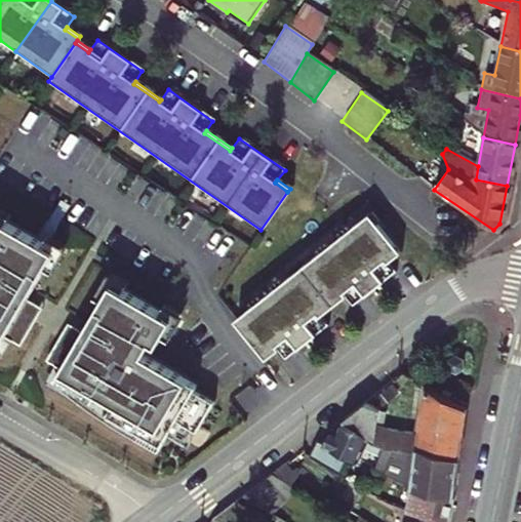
[(368,213),(232,320),(261,357),(274,347),(276,350),(283,359),(326,325),(319,316),(317,313),(342,293),(344,296),(351,306),(394,272),(387,263),(385,259),(397,249),(368,213)]
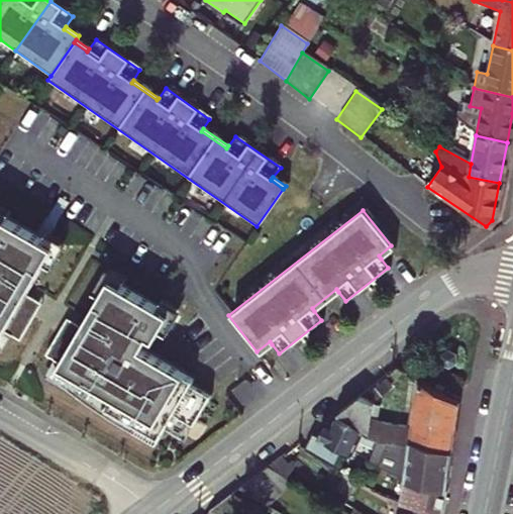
[(26,295),(55,246),(0,213),(0,338),(4,331),(19,340),(32,318),(27,315),(36,300),(26,295)]
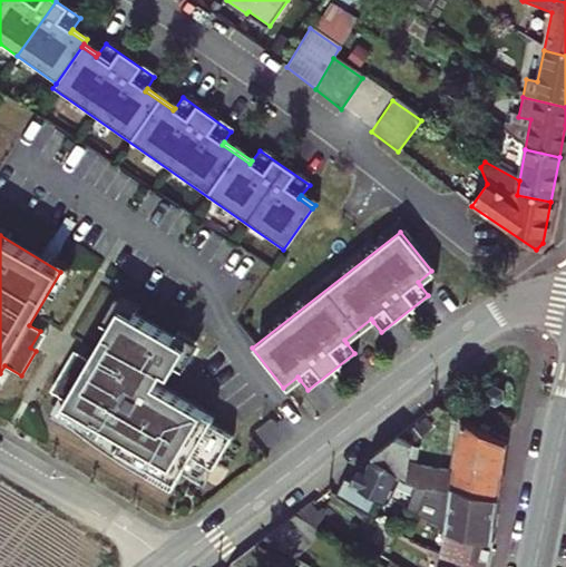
[(431,271),(418,282),(420,285),(433,274),(431,271)]
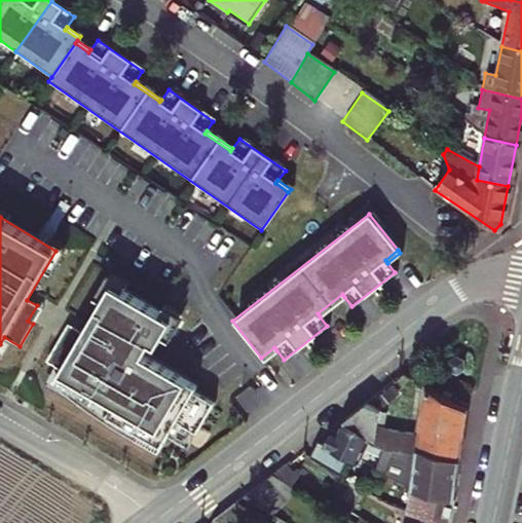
[(156,345),(172,319),(111,284),(82,333),(72,327),(63,341),(58,338),(44,361),(60,370),(53,381),(161,444),(165,438),(185,449),(213,402),(192,390),(196,385),(143,355),(150,342),(156,345)]
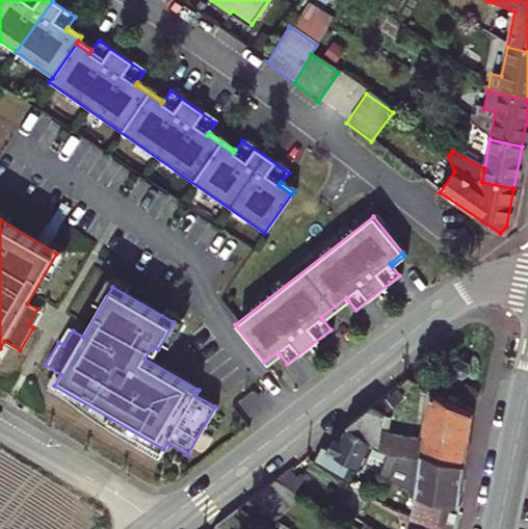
[(321,317),(323,320),(348,300),(346,297),(321,317)]
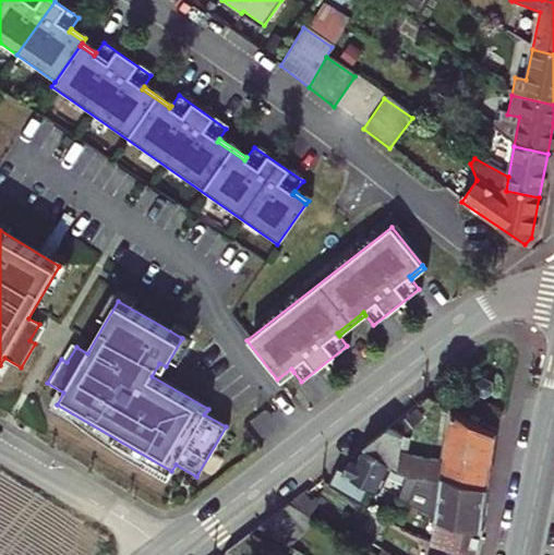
[(29,340),(35,344),(45,328),(39,324),(29,340)]
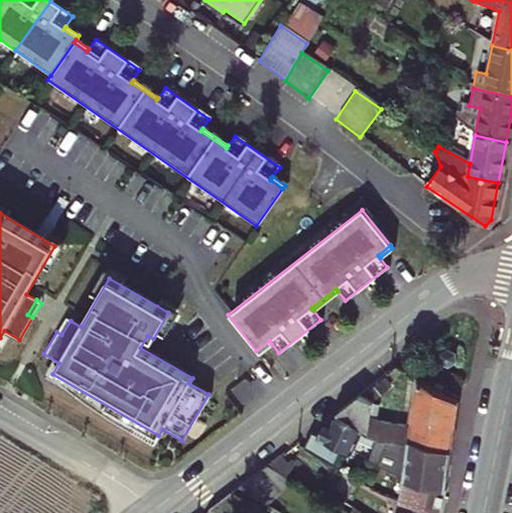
[(66,317),(56,332),(61,335),(71,321),(66,317)]
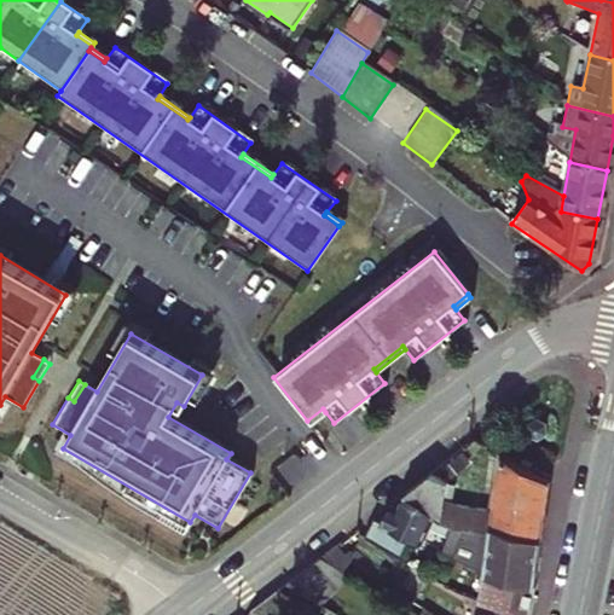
[(323,408),(307,421),(310,424),(325,412),(323,408)]
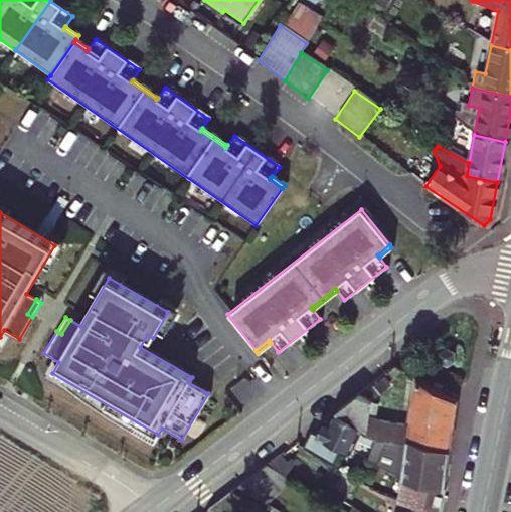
[(440,363),(449,368),(457,363),(457,353),(448,349),(440,354),(440,363)]
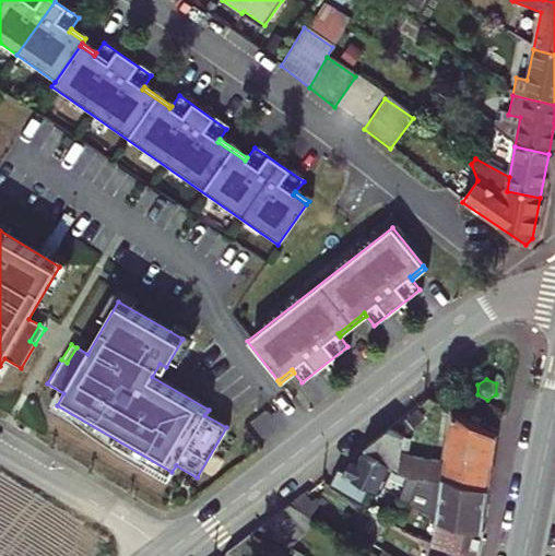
[(399,474),(406,476),(421,478),(443,484),(445,478),(488,491),(497,436),(455,413),(447,462),(417,458),(402,453),(405,438),(390,428),(366,448),(399,474)]
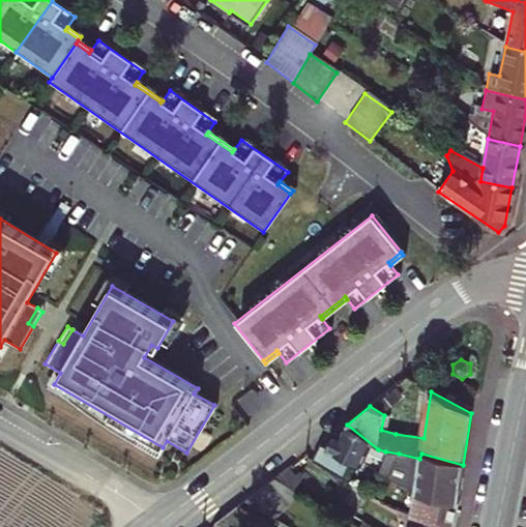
[(378,449),(347,425),(340,437),(333,434),(326,449),(359,468),(367,454),(381,461),(385,451),(378,449)]
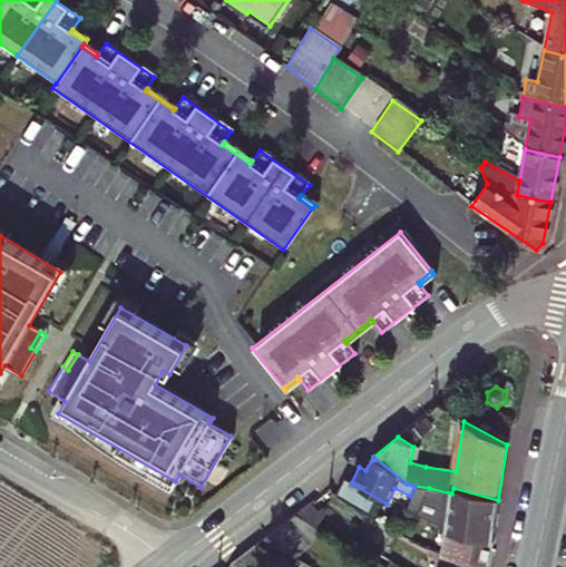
[(429,488),(418,522),(447,533),(491,544),(498,500),(454,488),(451,494),(429,488)]
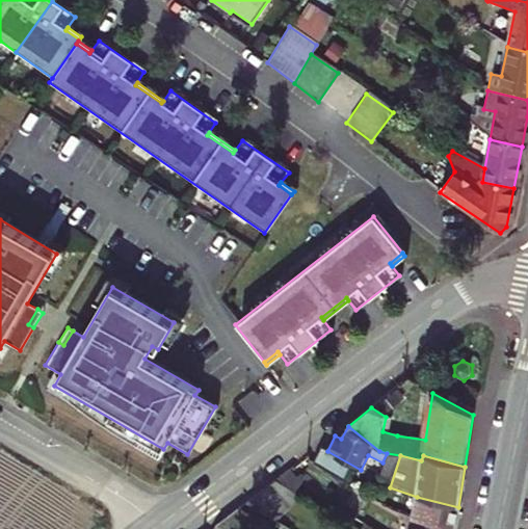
[(299,497),(273,482),(245,504),(270,520),(299,497)]
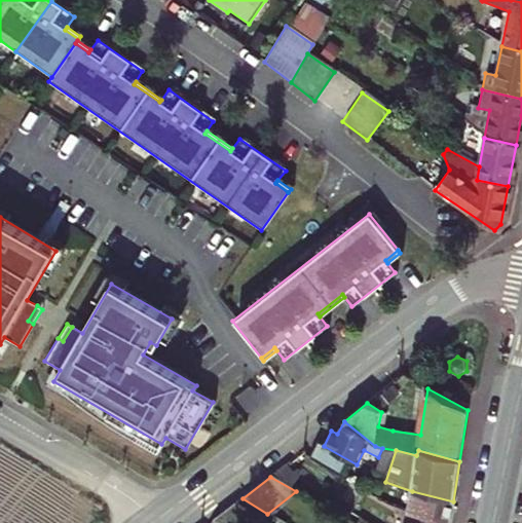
[(362,495),(339,480),(332,492),(356,507),(362,495)]
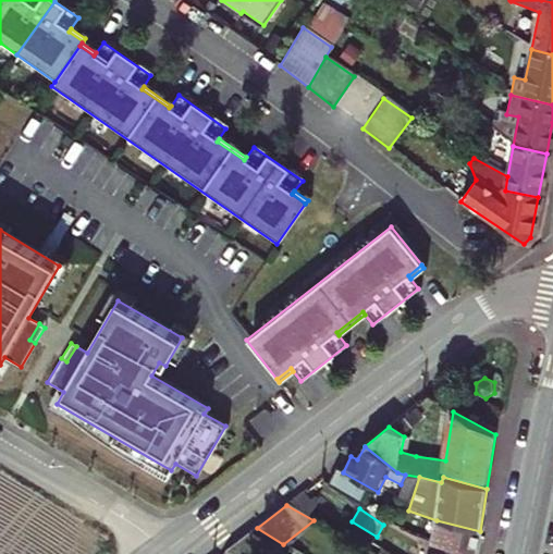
[(480,531),(437,520),(430,544),(466,553),(475,553),(480,531)]
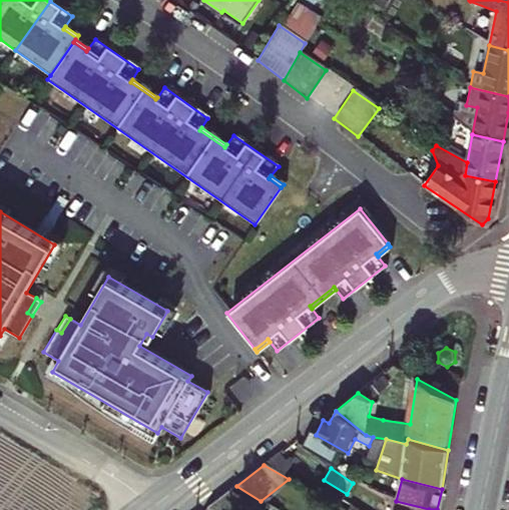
[(208,507),(210,508),(212,509),(255,509),(258,505),(230,490),(208,507)]
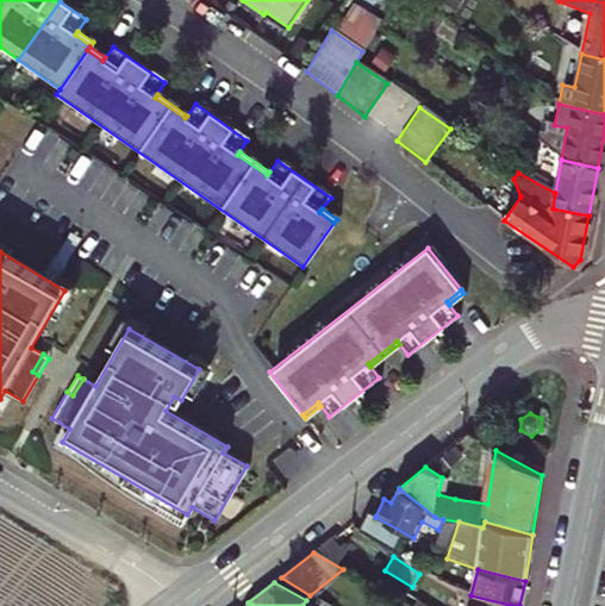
[(510,605),(471,595),(468,605),(510,605)]
